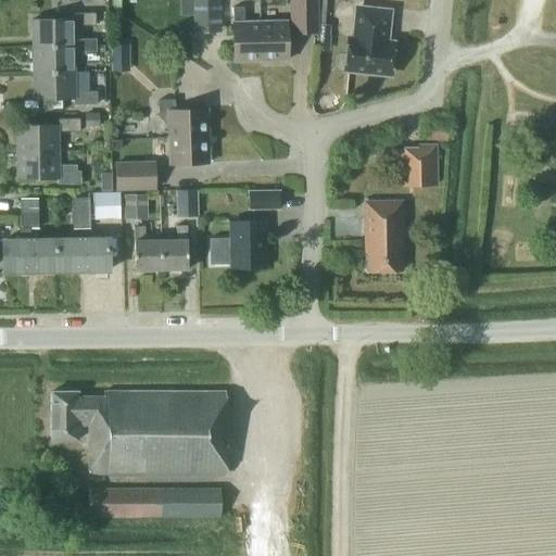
[(216,32),(214,0),(197,0),(198,33),(216,32)]
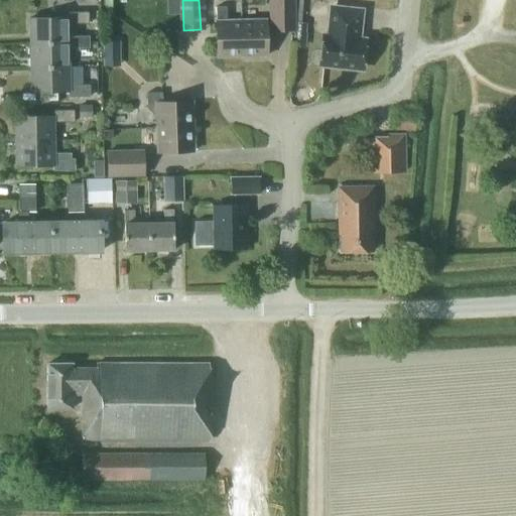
[(294,30),(293,0),(268,0),(270,31),(294,30)]
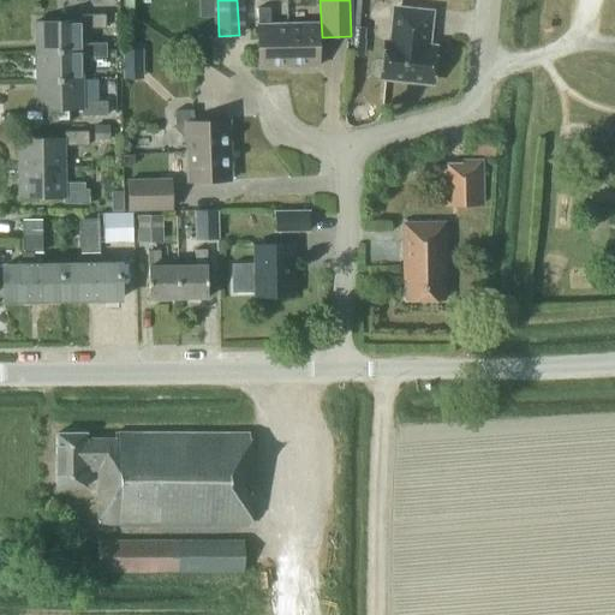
[(287,69),(286,25),(269,25),(268,9),(256,9),(257,25),(257,69),(287,69)]
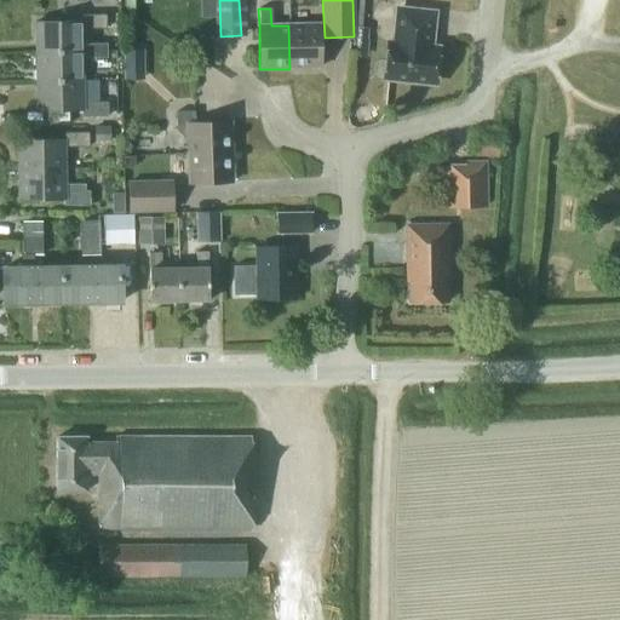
[(432,84),(436,49),(425,47),(426,35),(429,36),(431,15),(397,11),(394,44),(389,44),(385,79),(432,84)]
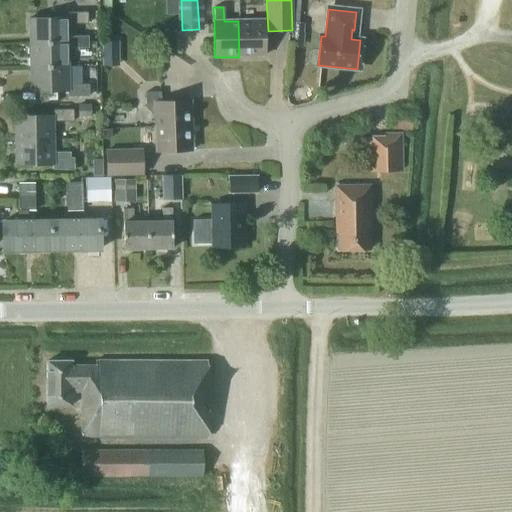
[(29,18),(29,43),(67,42),(67,37),(67,24),(87,24),(87,12),(66,12),(66,18),(29,18)]
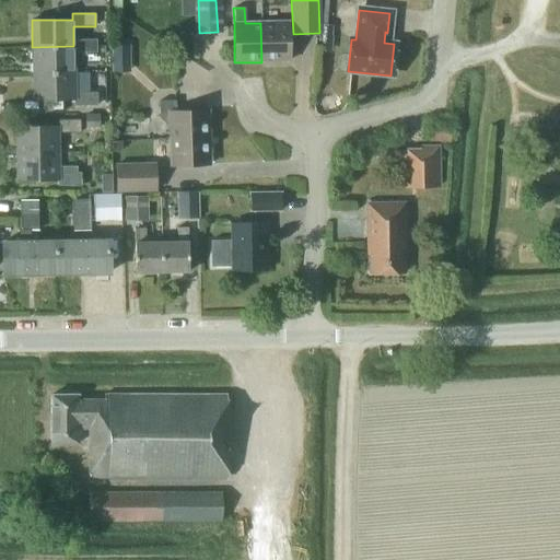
[(289,61),(288,22),(260,23),(261,62),(289,61)]
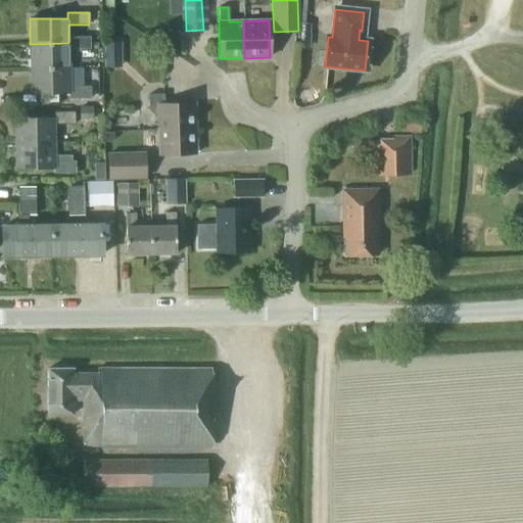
[(311,24),(300,22),(297,48),(308,49),(311,34),(310,34),(311,24)]
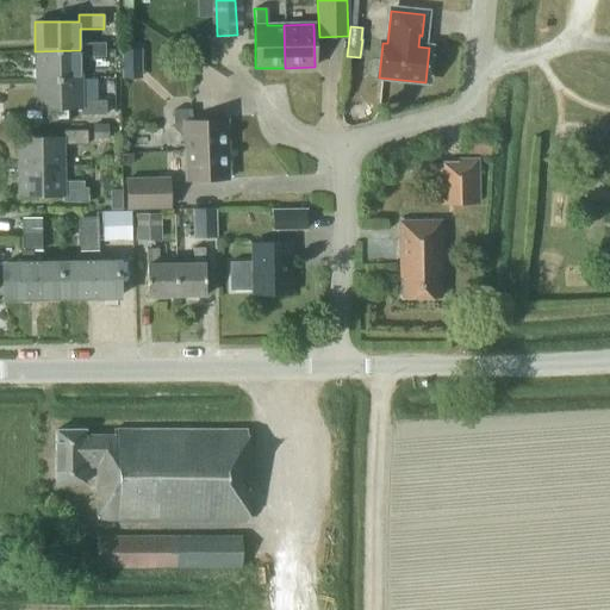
[(104,43),(80,44),(80,50),(35,51),(35,80),(81,80),(80,57),(104,57),(104,43)]
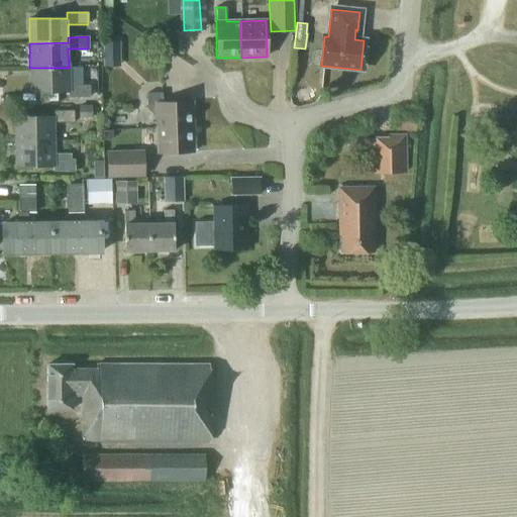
[(120,67),(120,41),(102,41),(102,68),(120,67)]
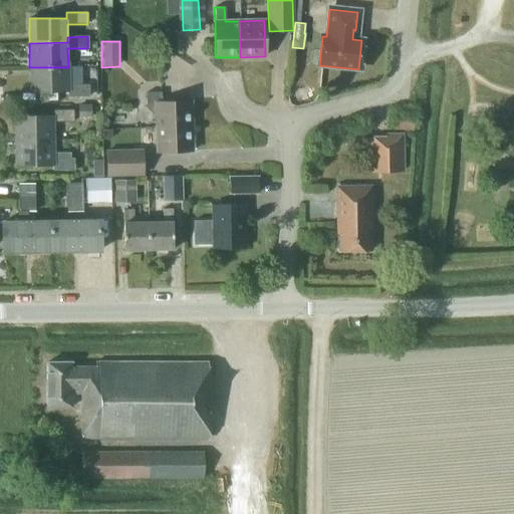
[(68,67),(29,67),(30,92),(67,91),(67,96),(88,96),(88,85),(68,85),(68,67)]
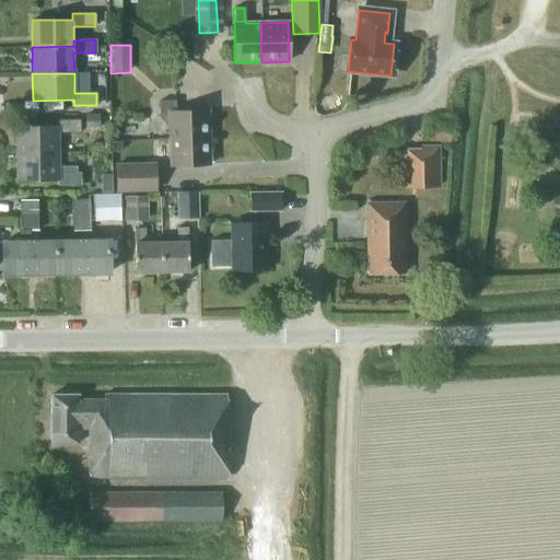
[(159,118),(163,123),(168,123),(168,139),(208,138),(207,111),(175,112),(175,101),(159,102),(159,118)]
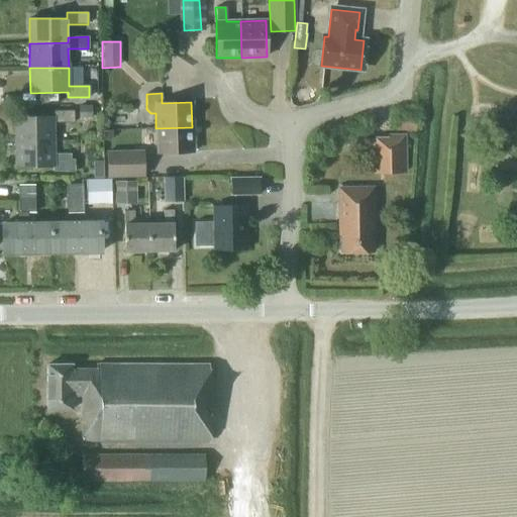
[(79,119),(91,118),(91,106),(79,106),(79,119)]
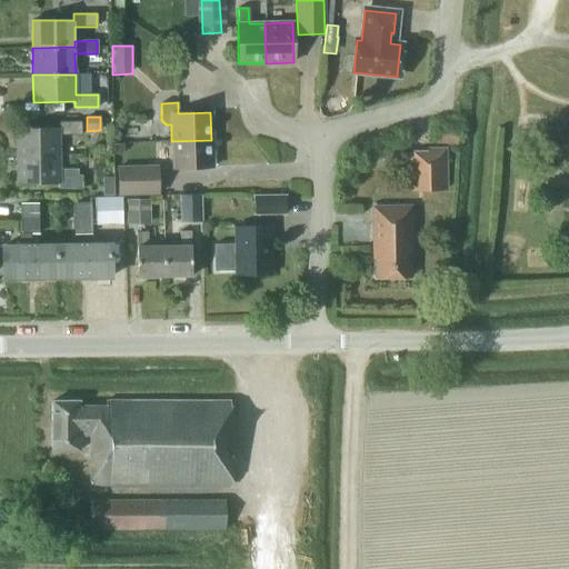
[(16,129),(16,156),(59,156),(58,136),(80,135),(80,122),(57,122),(57,128),(16,129)]
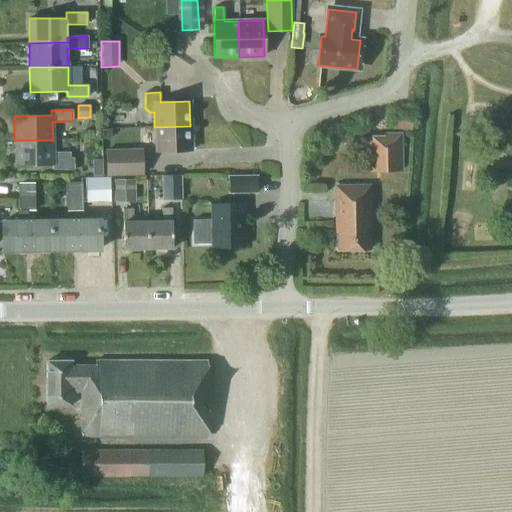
[(411,131),(411,123),(394,122),(394,130),(411,131)]
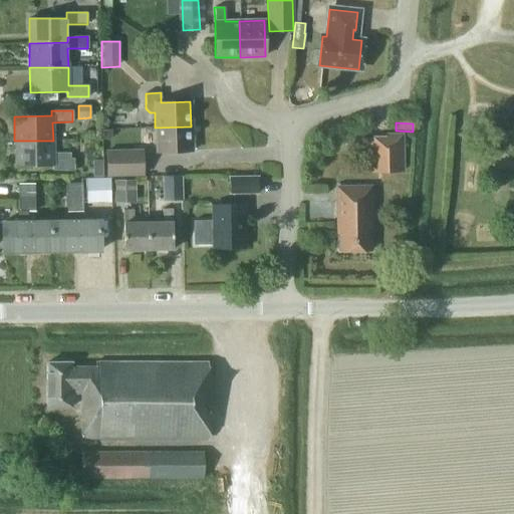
[(192,151),(191,126),(155,127),(156,153),(192,151)]
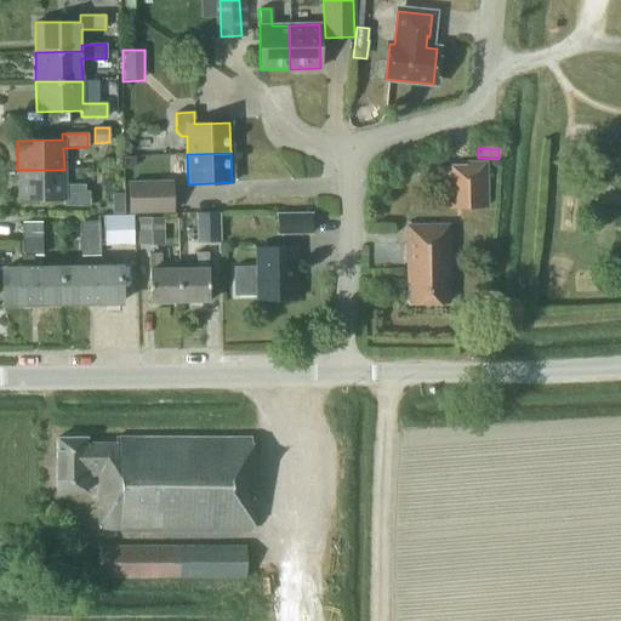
[(451,208),(485,206),(485,163),(465,164),(465,167),(451,167),(451,208)]
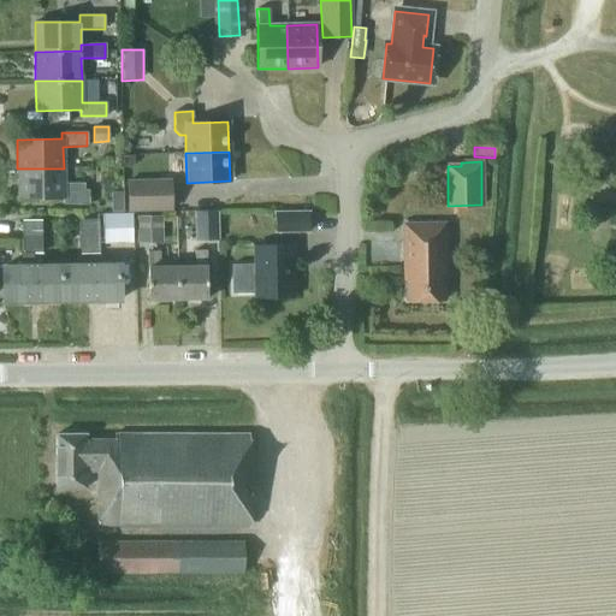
[(88,205),(88,190),(64,190),(64,169),(17,169),(18,199),(63,197),(63,205),(88,205)]
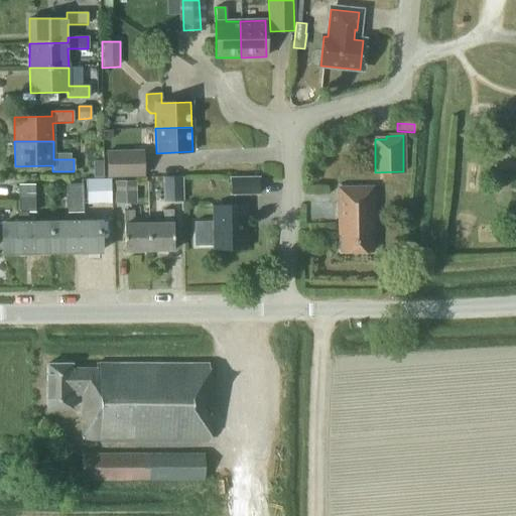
[(144,175),(143,149),(106,150),(107,176),(144,175)]
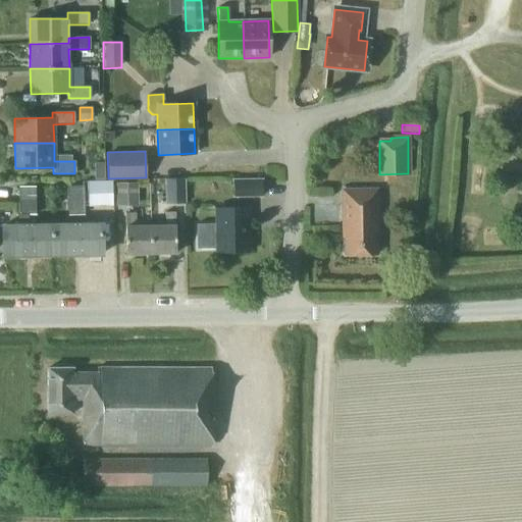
[(94,163),(94,180),(103,180),(103,163),(94,163)]
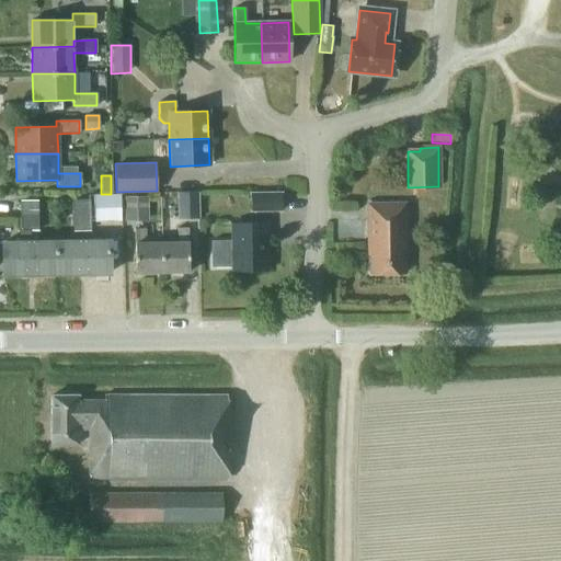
[(199,221),(198,191),(175,192),(175,221),(199,221)]
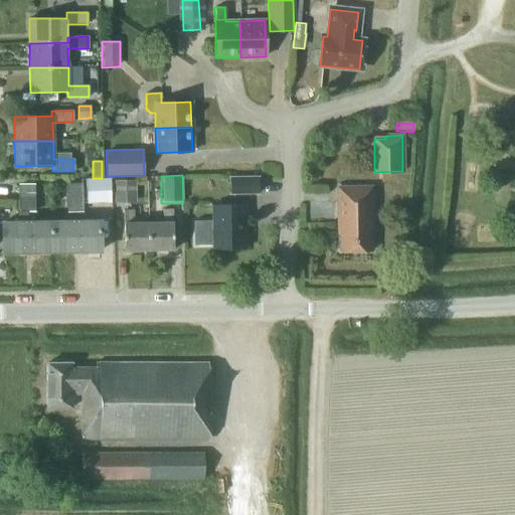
[(259,194),(259,176),(228,176),(228,195),(259,194)]
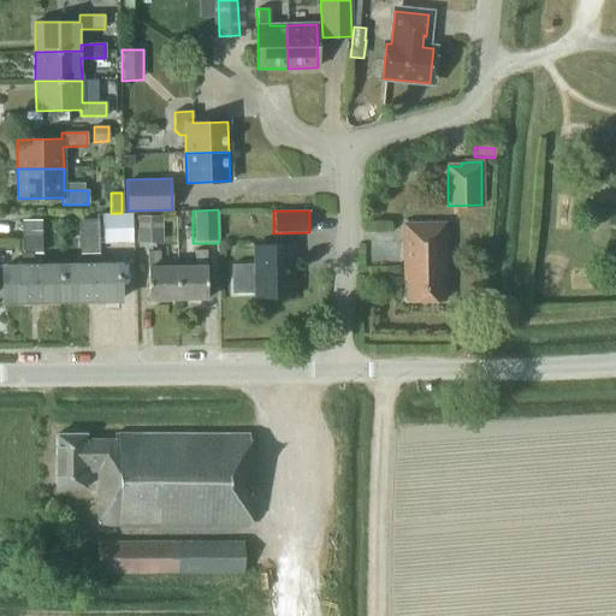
[(131,213),(102,214),(104,242),(132,241),(131,213)]
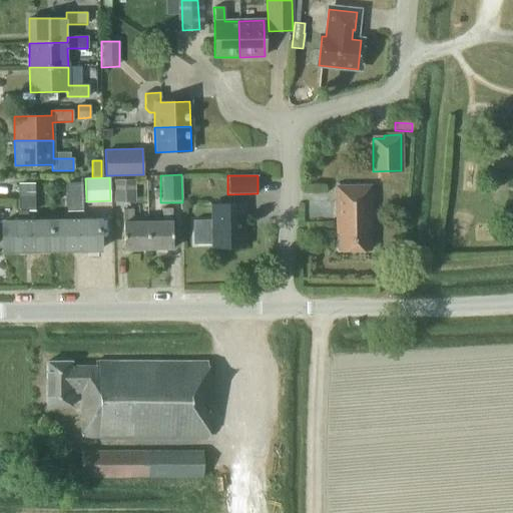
[(136,202),(135,179),(113,179),(113,202),(136,202)]
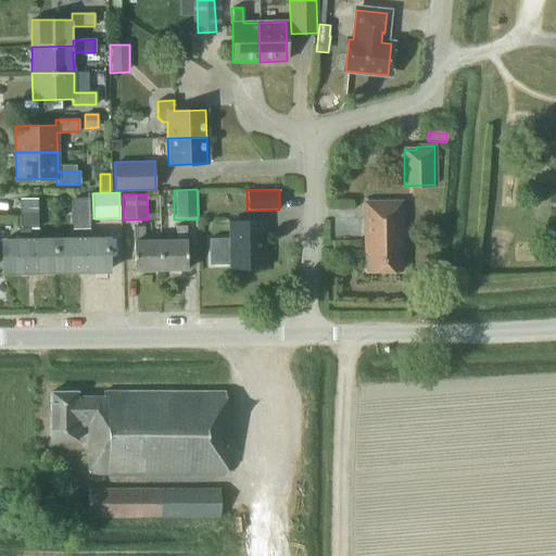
[(72,199),(72,214),(87,214),(87,199),(72,199)]
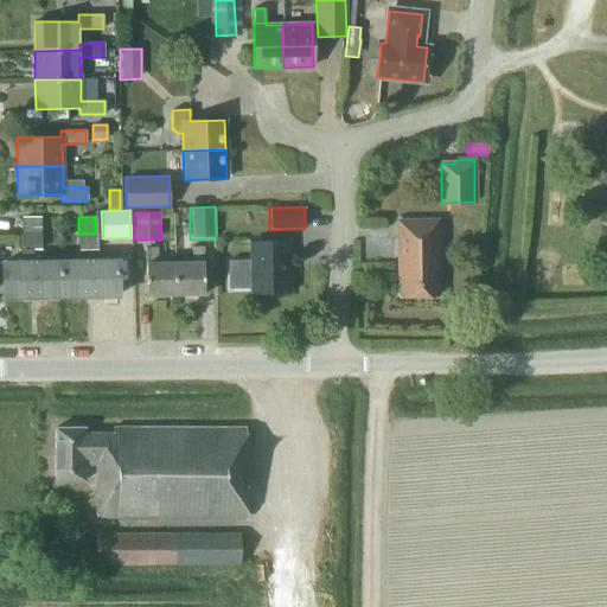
[(21,218),(23,235),(39,234),(39,218),(21,218)]
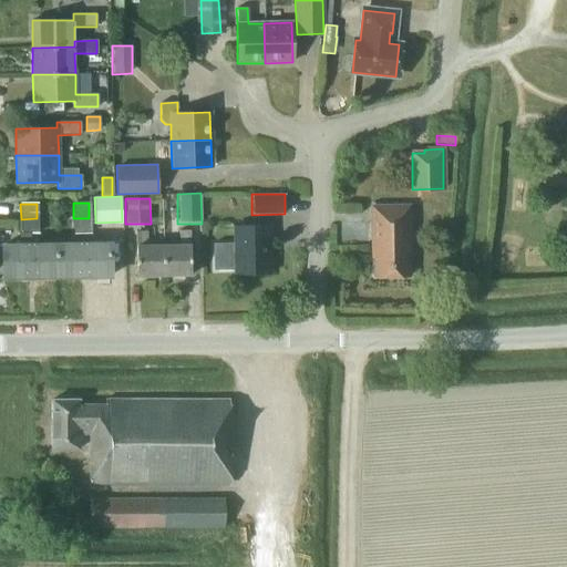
[(370,206),(371,248),(373,248),(373,277),(408,277),(408,258),(409,258),(409,206),(370,206)]
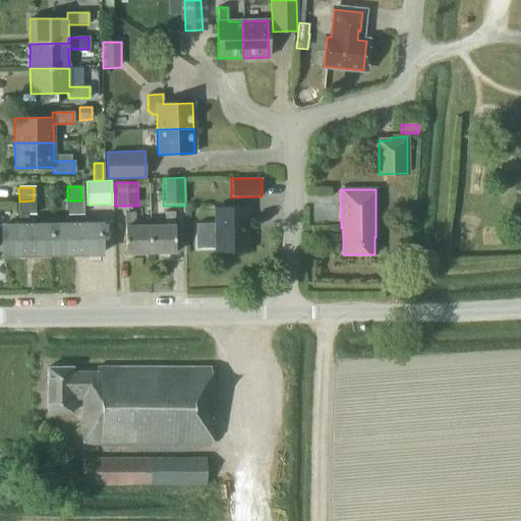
[(26,225),(26,215),(34,215),(34,200),(19,201),(19,214),(16,214),(17,225),(2,225),(3,255),(27,255),(26,225)]
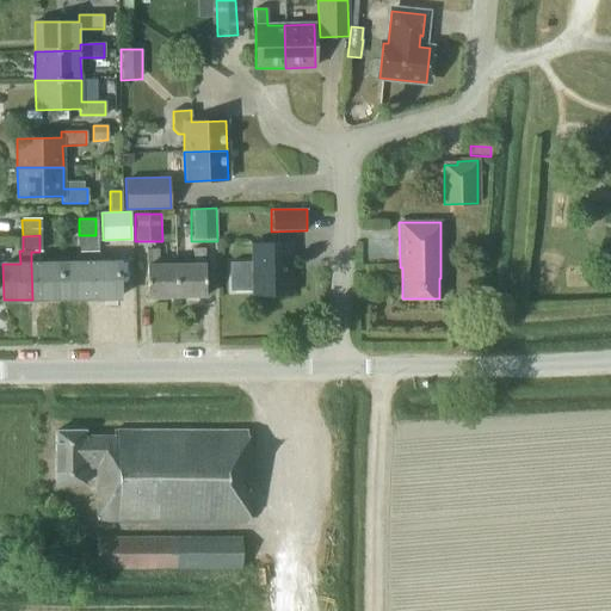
[(96,235),(79,235),(79,251),(97,251),(96,235)]
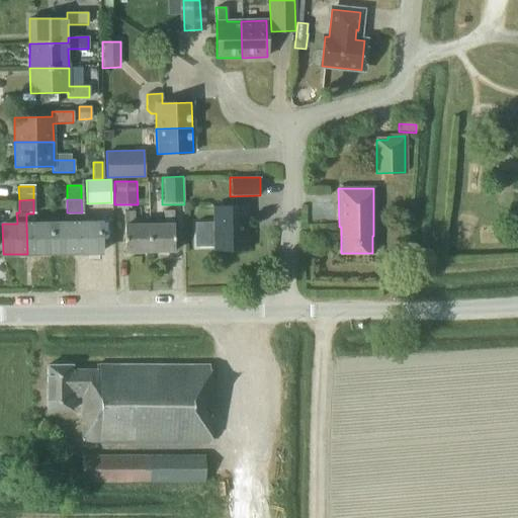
[(214,251),(246,250),(246,206),(213,206),(213,223),(194,224),(194,247),(214,247),(214,251)]
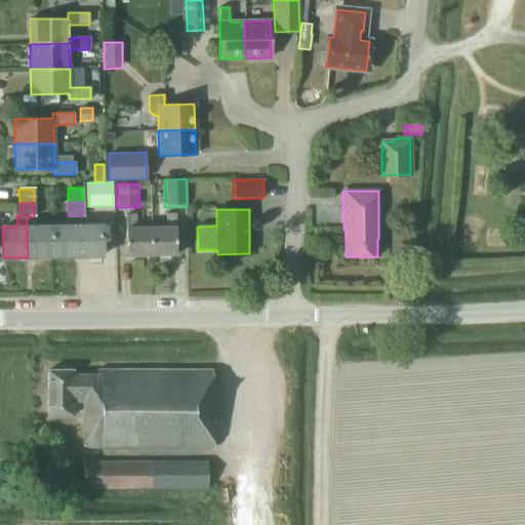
[(151,228),(151,255),(176,254),(175,213),(165,213),(165,227),(151,228)]
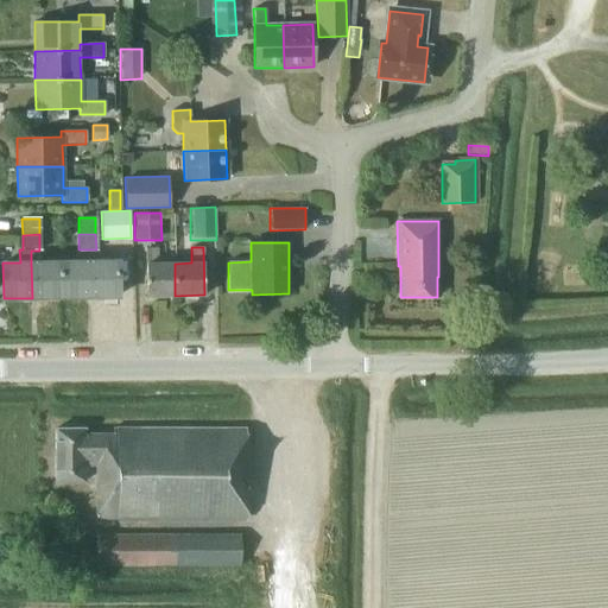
[(146,296),(175,296),(175,264),(157,264),(157,248),(145,248),(146,296)]
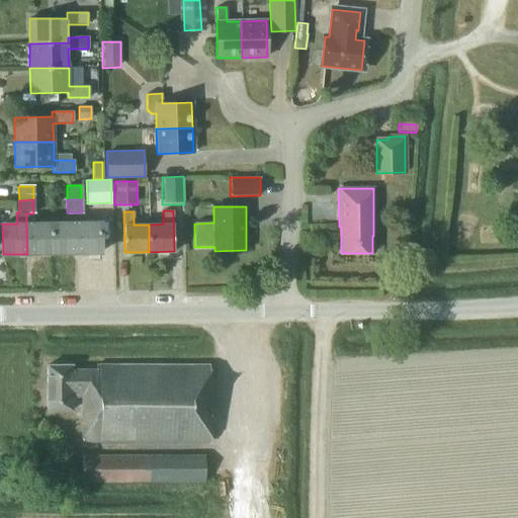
[(75,223),(51,224),(52,253),(75,253),(75,223)]
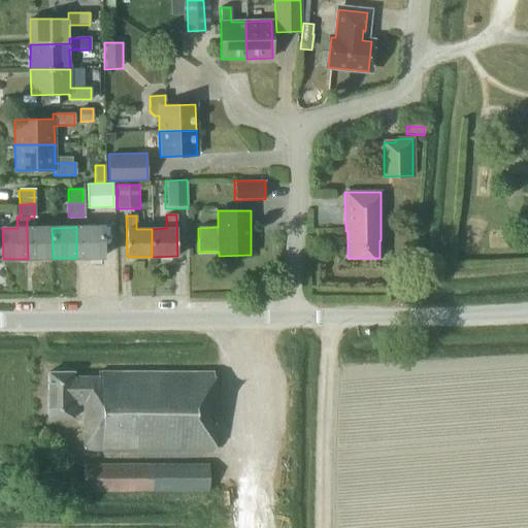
[(76,227),(76,258),(102,258),(101,227),(76,227)]
